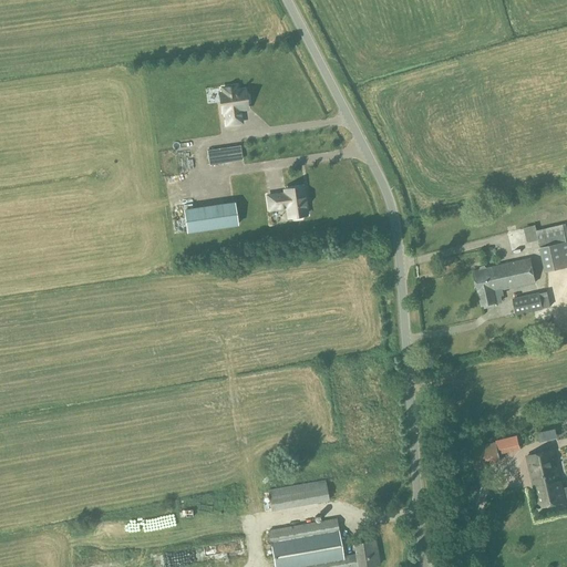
[(219,94),(220,102),(223,113),(226,112),(227,125),(241,123),(239,110),(247,109),(246,104),(248,103),(247,96),(245,95),(244,91),(237,92),(236,86),(223,89),(223,94),(219,94)]
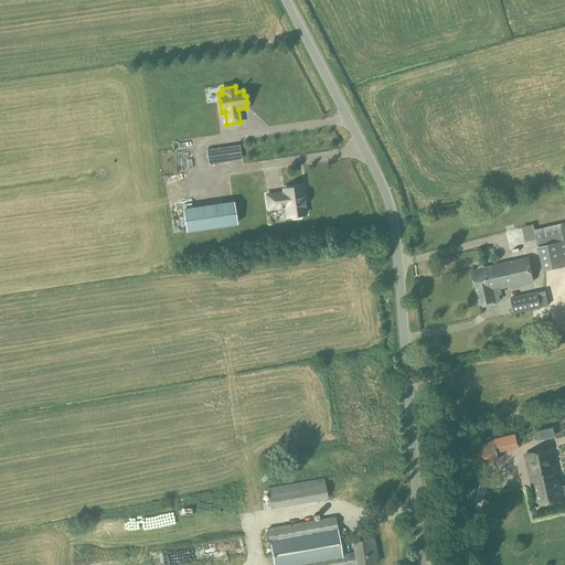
[(226,147),(206,150),(209,164),(228,162),(226,147)]
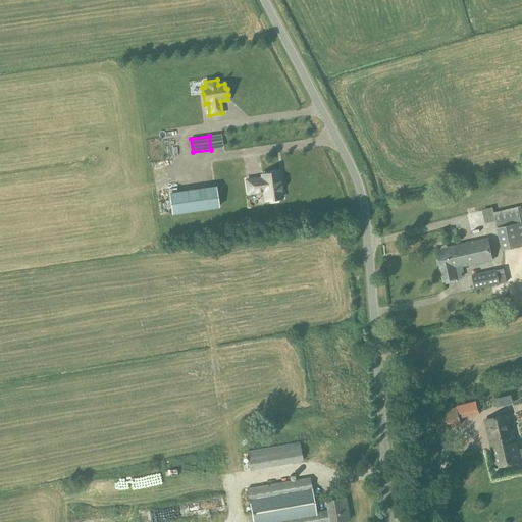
[(247,180),(248,194),(264,191),(265,200),(269,200),(271,202),(277,201),(278,199),(281,198),(281,196),(282,196),(280,187),(280,188),(278,173),(262,175),(262,178),(247,180)]
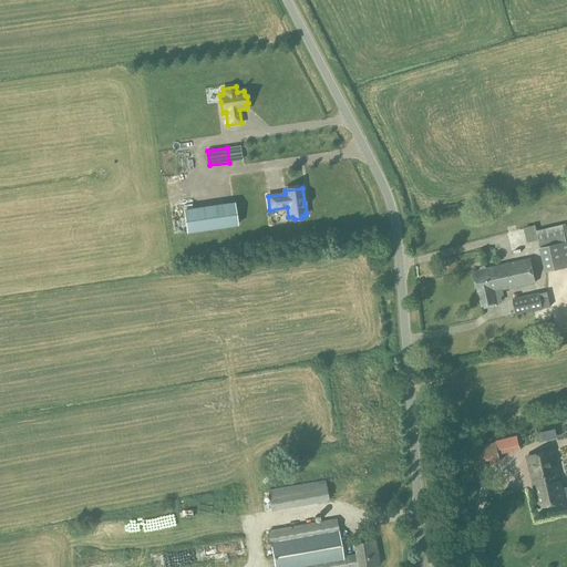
[(237,225),(234,204),(184,210),(187,233),(237,225)]
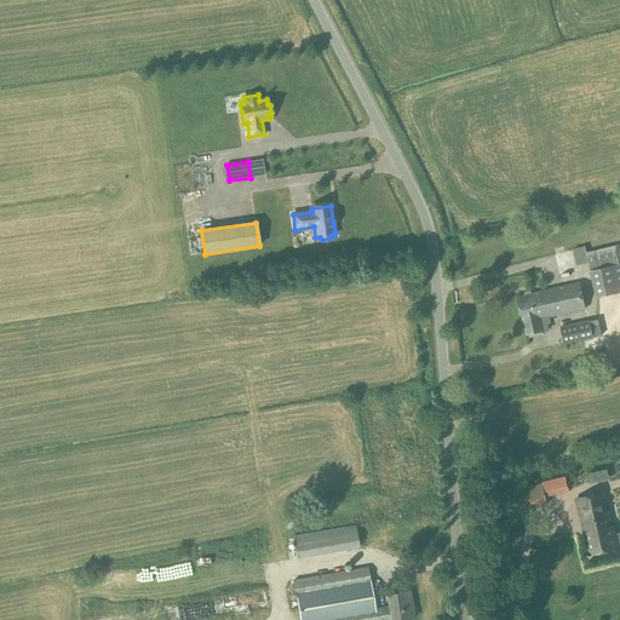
[(619,252),(619,245),(587,252),(592,270),(591,270),(595,288),(619,282),(619,252)]
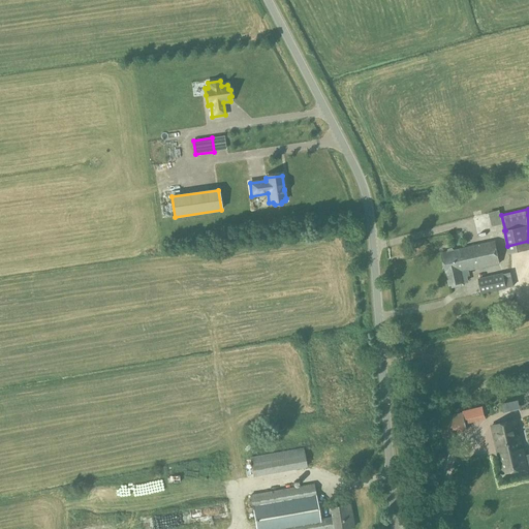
[(447,251),(441,252),(446,274),(448,285),(468,281),(467,276),(469,276),(468,270),(499,263),(494,241),(454,250),(452,248),(447,249),(447,251)]
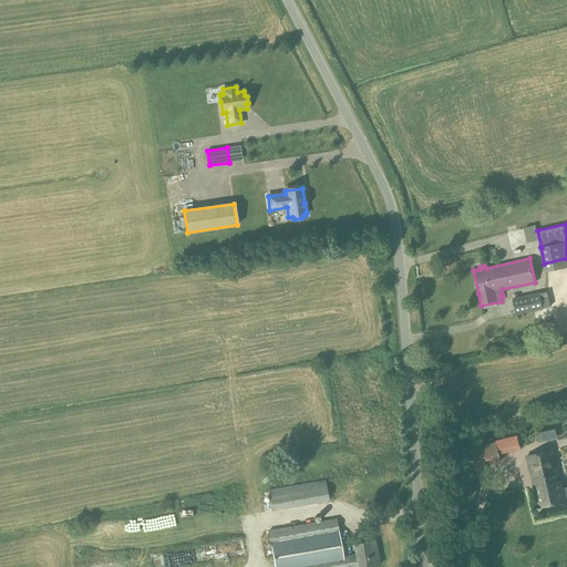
[(538,294),(513,299),(516,315),(543,309),(538,294)]
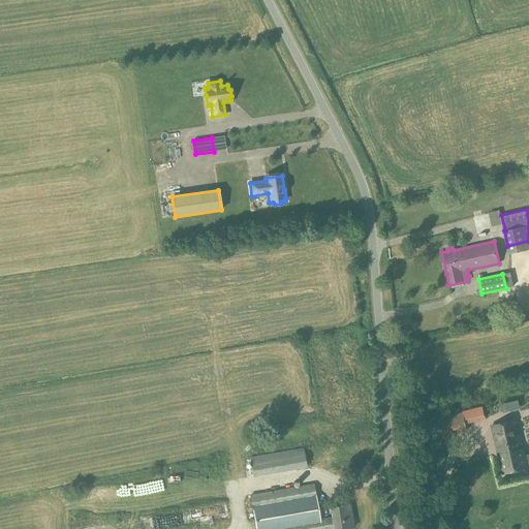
[(503,412),(514,410),(512,401),(501,404),(503,412)]
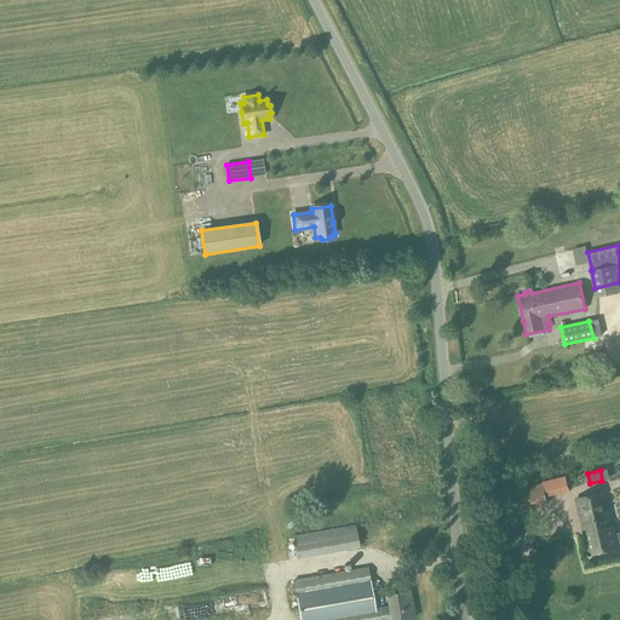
[(528,507),(547,503),(543,484),(514,491),(518,512),(528,510),(528,507)]
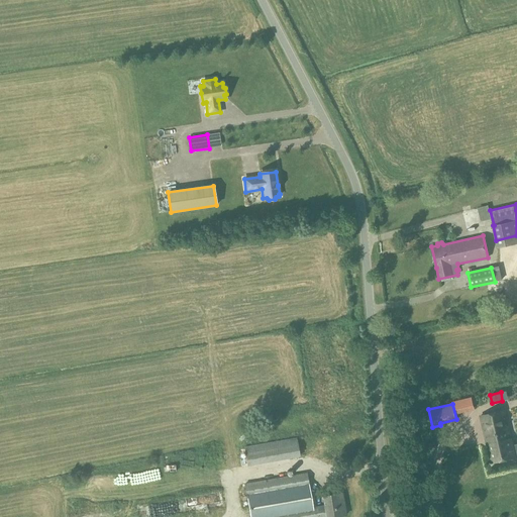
[(490,462),(515,456),(504,410),(480,416),(490,462)]
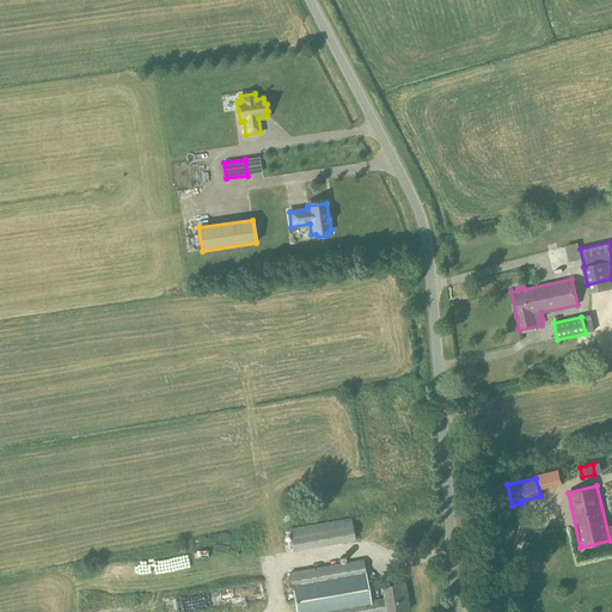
[(293,550),(354,540),(350,519),(291,530),(293,550)]
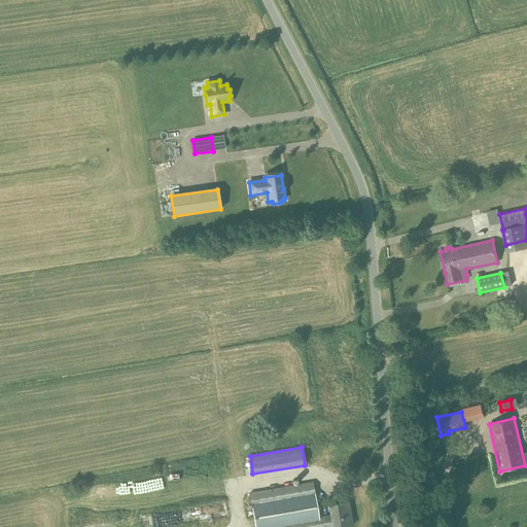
[(312,483),(249,494),(255,526),(320,526),(319,518),(312,483)]
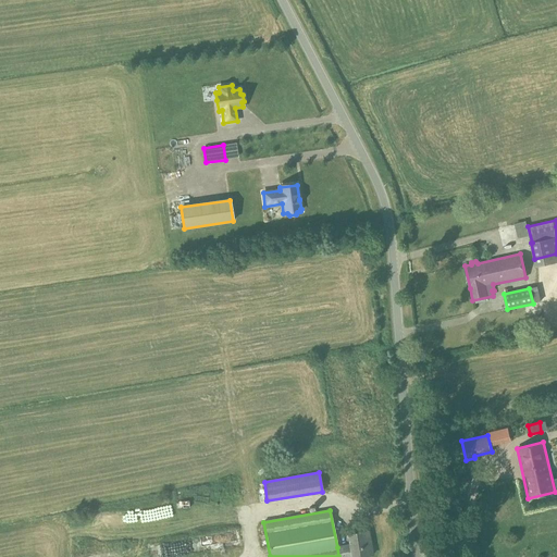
[(350,545),(337,547),(338,556),(360,556),(372,555),(370,542),(368,542),(366,533),(369,532),(369,531),(348,535),(350,545)]
